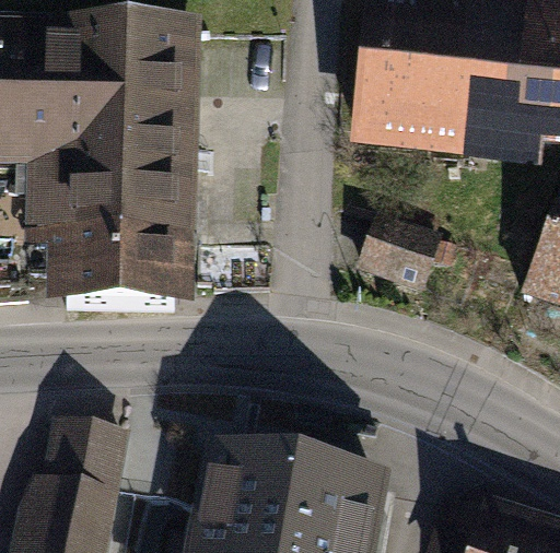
[(364,0),(350,142),(536,163),(539,136),(559,138),(559,0),(364,0)]
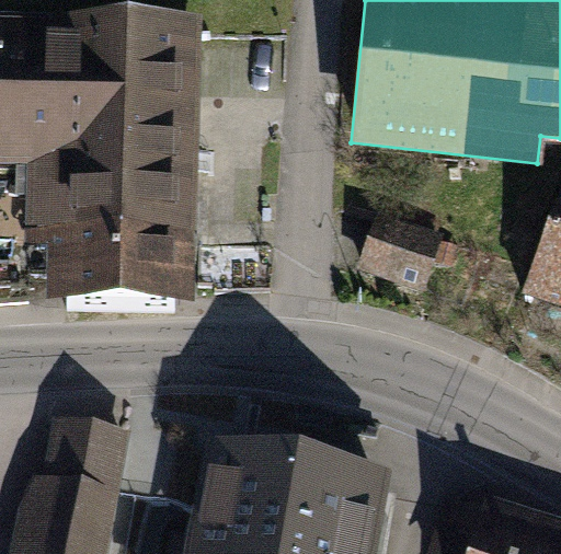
[(201,12),(0,7),(0,159),(25,160),(23,243),(43,243),(42,303),(194,307),(201,12)]
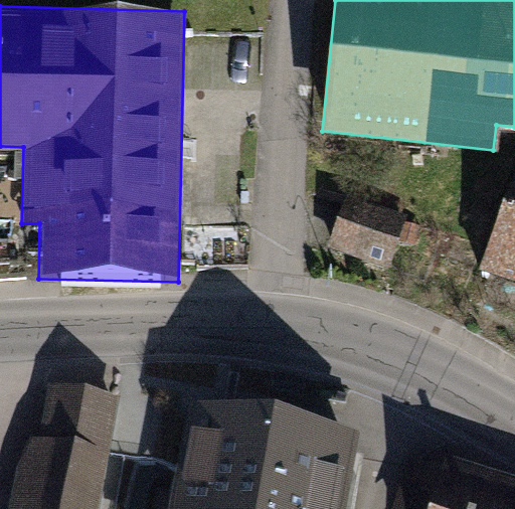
[(514,188),(486,268),(514,278),(514,188)]
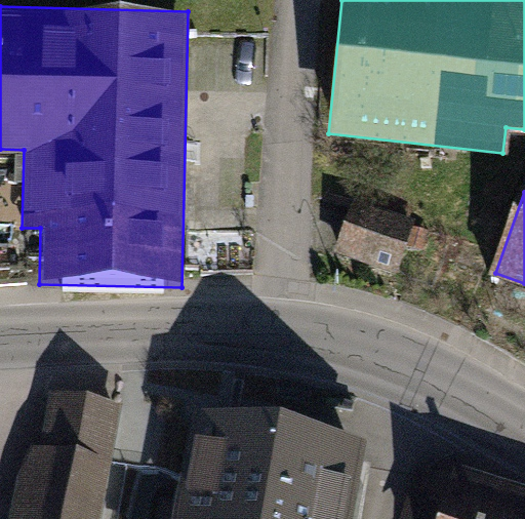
[(415,216),(353,194),(332,250),(395,273),(415,216)]
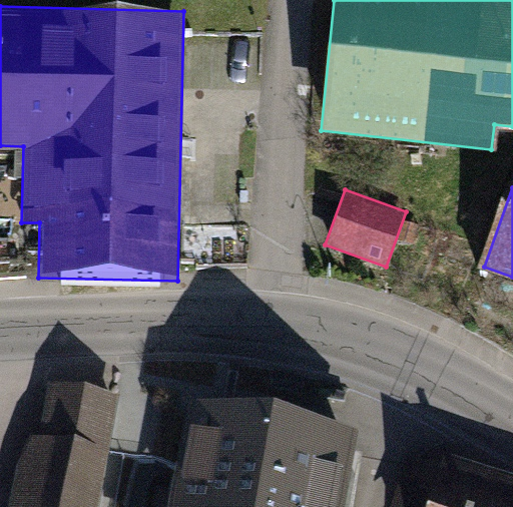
[(112,506),(129,398),(55,377),(11,506),(112,506)]
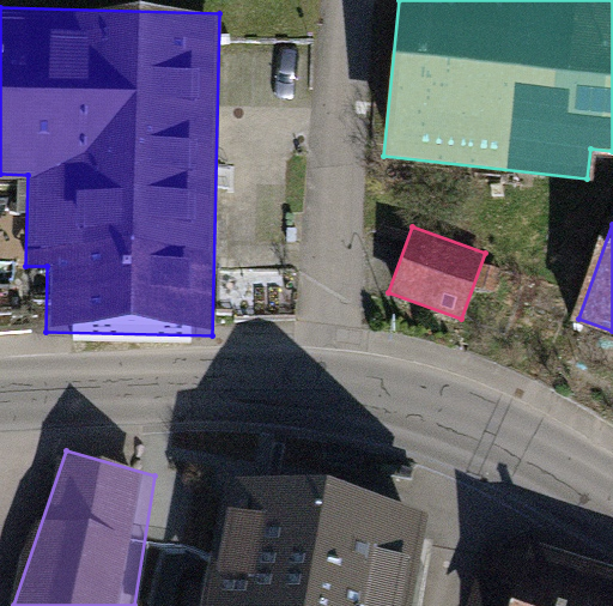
[(416,605),(431,516),(226,482),(205,605),(416,605)]
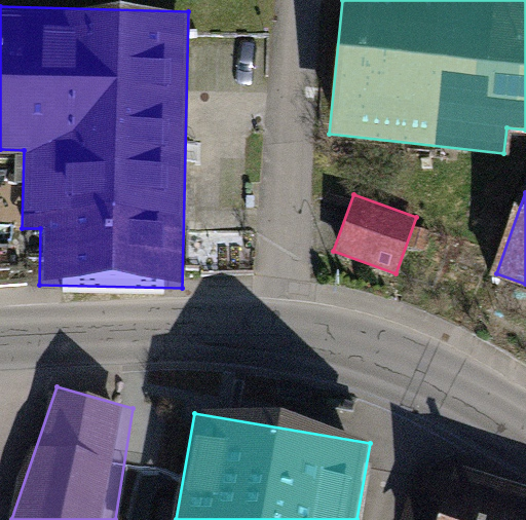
[(525,519),(525,498),(470,483),(458,519),(525,519)]
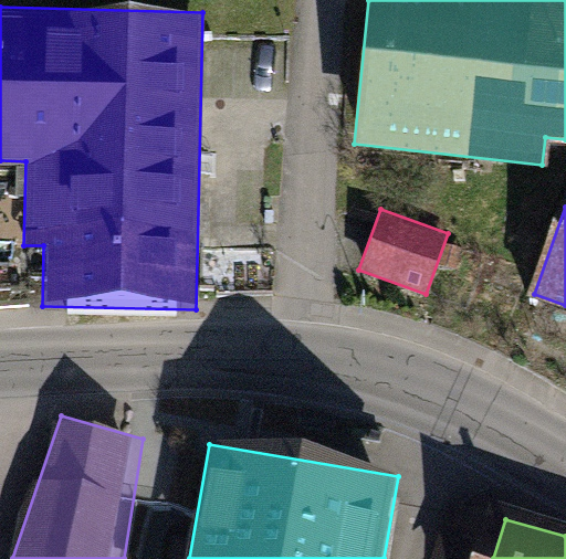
All buildings are outlined.
